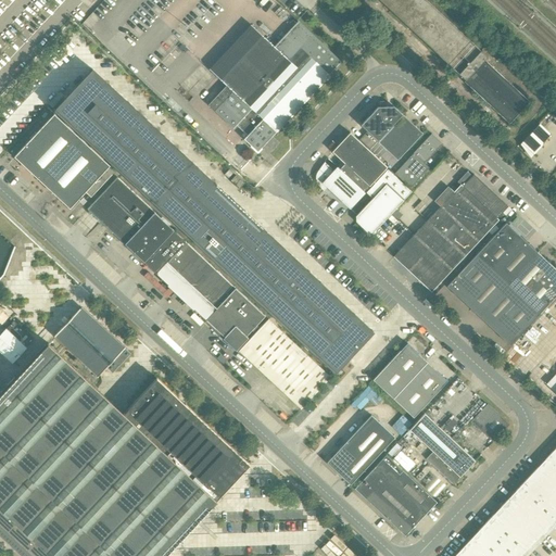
[(465,80),(466,80),(509,122),(509,123),(529,102),(528,102),(483,61),(484,60),(483,60),(487,57),(426,0),(379,0),(465,79),(465,80)]
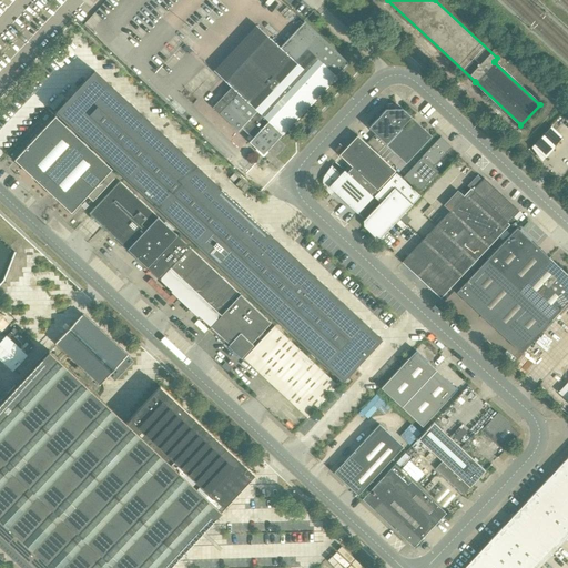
[(232,88),(213,108),(239,131),(242,127),(249,132),(254,138),(250,142),(263,154),(283,133),(284,134),(337,78),(336,77),(348,63),(304,21),(281,48),(259,27),(257,28),(259,28),(217,73),(216,72),(216,73),(232,88)]
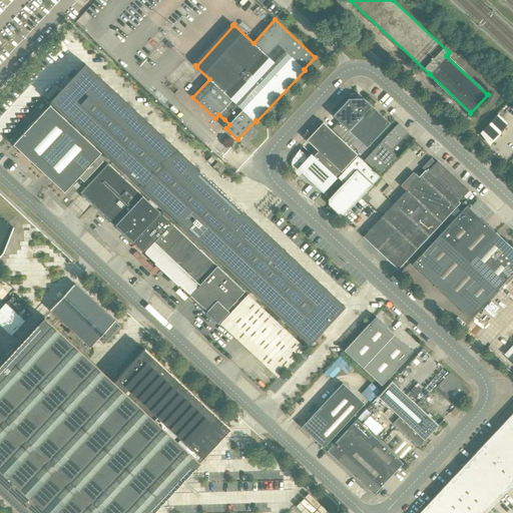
[(50,102),(108,156),(135,182),(224,266),(309,344),(344,306),(85,64),(50,102)]
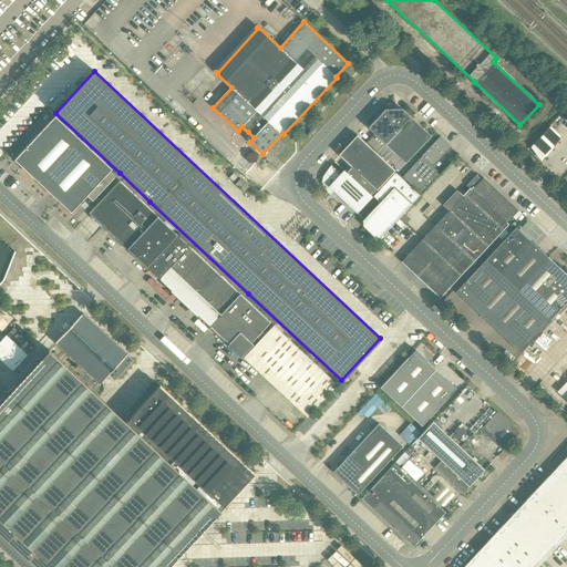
[(377,153),(384,144),(410,116),(401,109),(393,109),(393,105),(391,103),(388,103),(385,105),(385,109),(381,114),(378,114),(375,116),(375,120),(368,127),(372,131),(369,134),(372,136),(367,143),(377,153)]
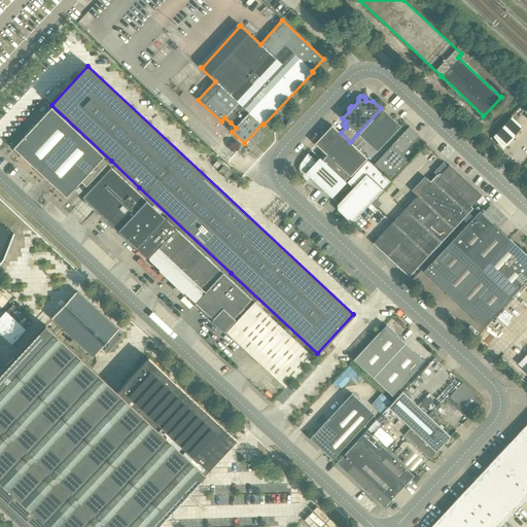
[(13,148),(40,173),(78,133),(51,108),(13,148)]
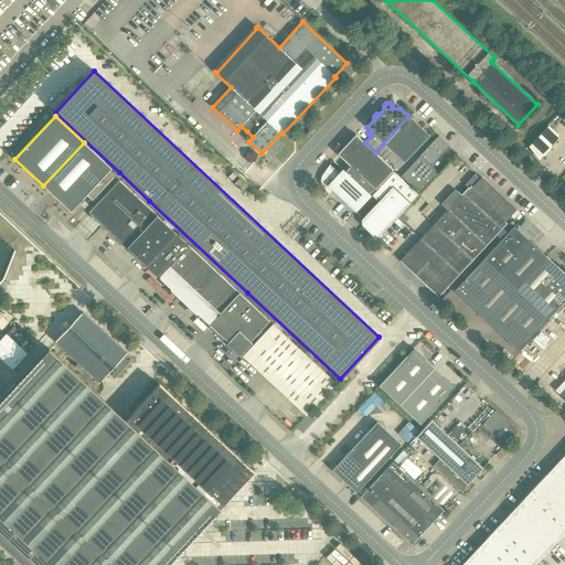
[(383,144),(375,152),(385,161),(393,153),(404,163),(429,136),(409,117),(384,145),(383,144)]
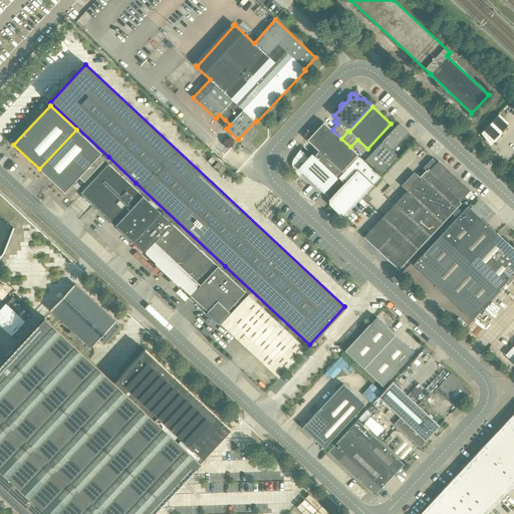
[(503,109),(487,126),(496,136),(512,117),(503,109)]
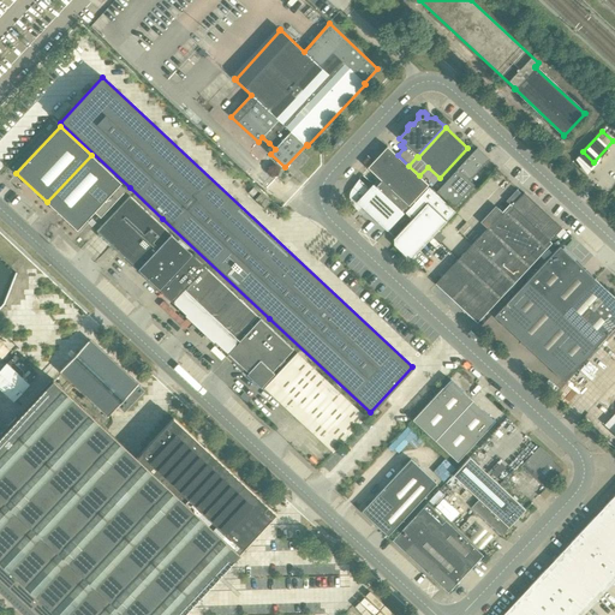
[(368,168),(382,181),(376,187),(393,204),(402,213),(428,185),(387,147),(368,168)]
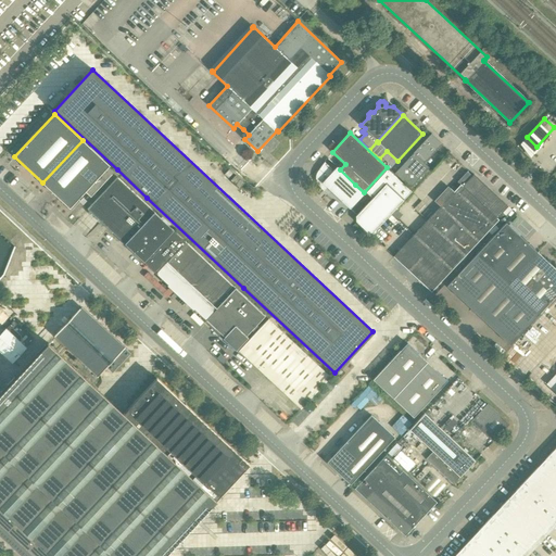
[(431,134),(394,174),(411,188),(429,167),(424,163),(442,143),(431,134)]
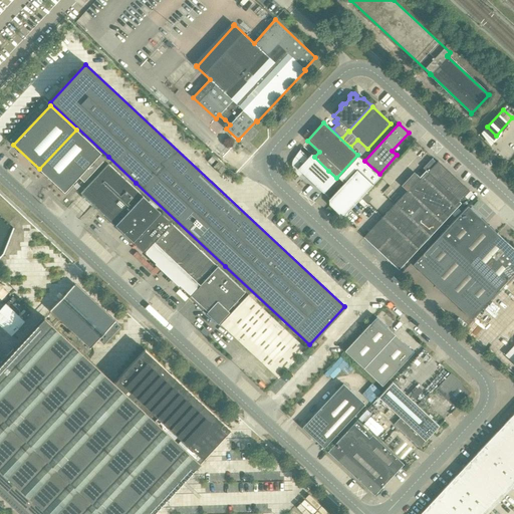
[(76,130),(39,169),(64,193),(79,178),(83,182),(106,158),(76,130)]
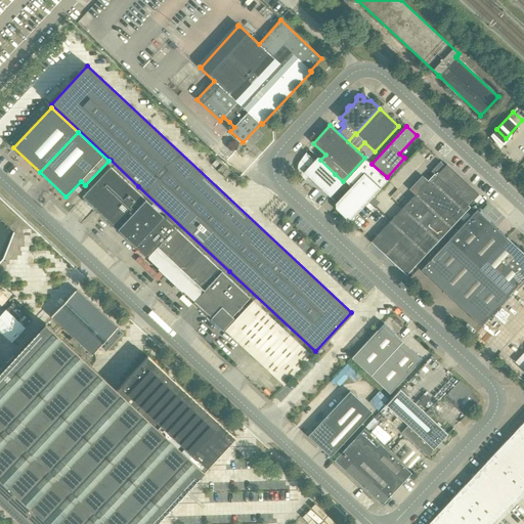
[(308,177),(321,188),(335,174),(320,160),(317,158),(314,161),(305,153),(300,161),(298,164),(297,167),(298,170),(298,173),(302,177),(305,180),(308,177)]
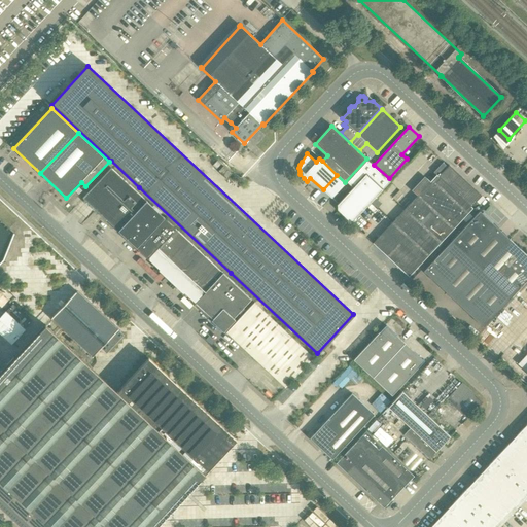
[(338,205),(336,207),(336,209),(338,210),(338,211),(351,223),(390,182),(367,161),(354,175),(360,180),(338,205)]
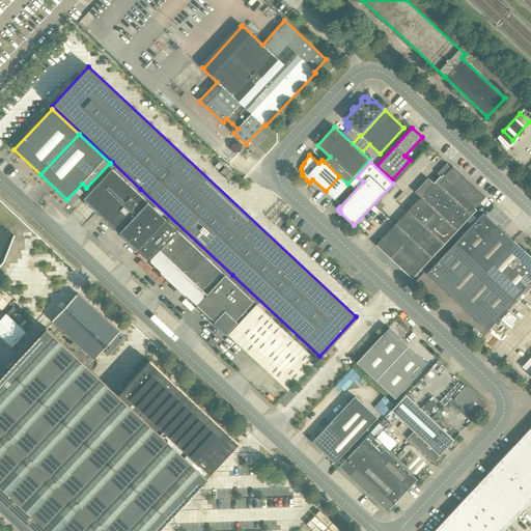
[(401,218),(375,245),(412,279),(476,210),(475,208),(485,197),(452,166),(442,177),(440,176),(419,199),(413,193),(395,212),(401,218)]
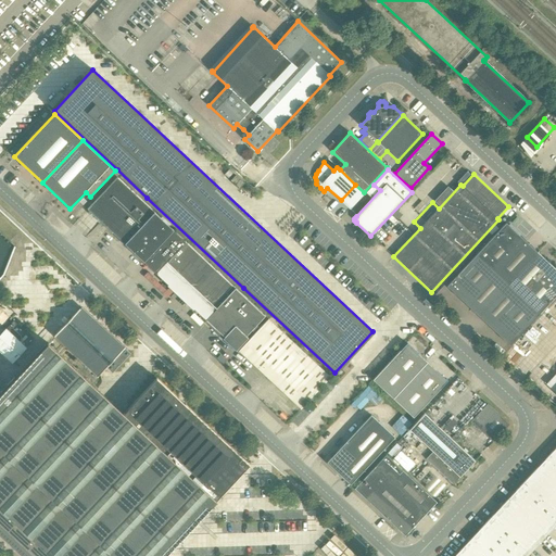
[(244,182),(243,182),(236,175),(230,180),(239,188),(244,182)]
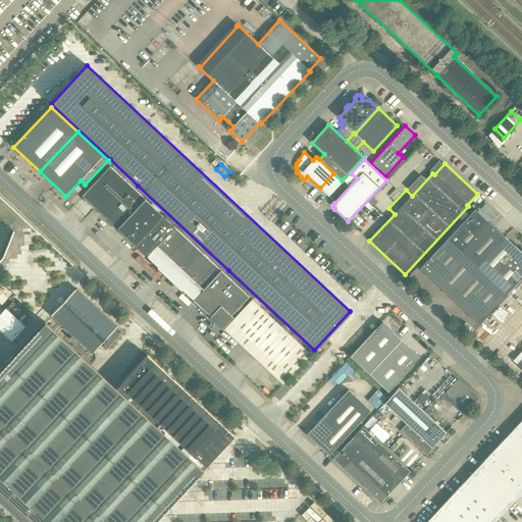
[(136,246),(144,254),(171,224),(163,216),(110,166),(82,197),(136,246)]
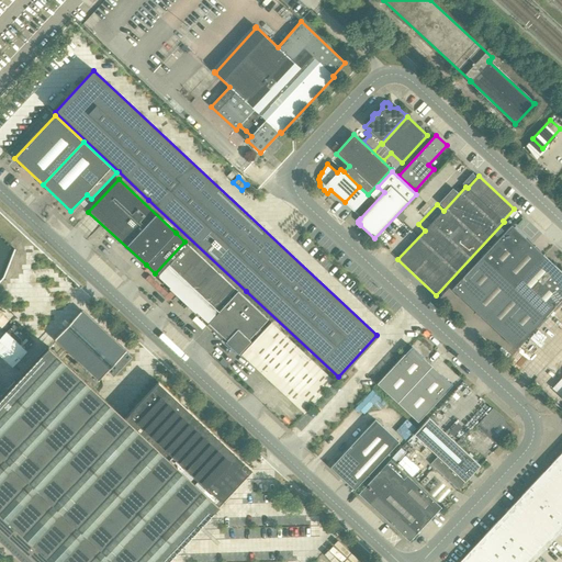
[(359,187),(345,202),(353,211),(369,195),(368,194),(359,187)]
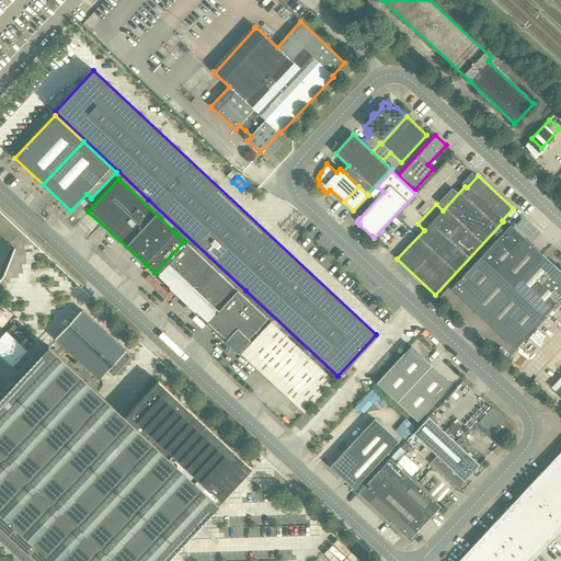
[(511,225),(480,256),(512,286),(541,254),(511,225)]
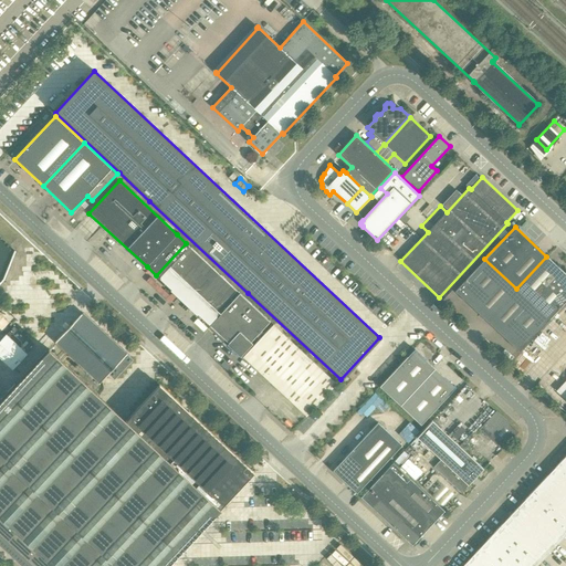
[(186,243),(156,275),(171,290),(173,289),(187,301),(185,303),(192,311),(195,308),(199,313),(198,314),(207,323),(237,291),(189,245),(186,243)]
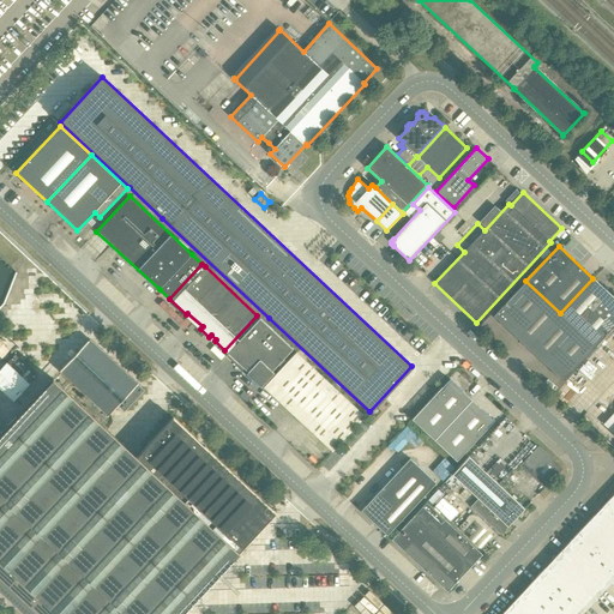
[(613,298),(593,278),(560,313),(596,347),(613,326),(613,298)]
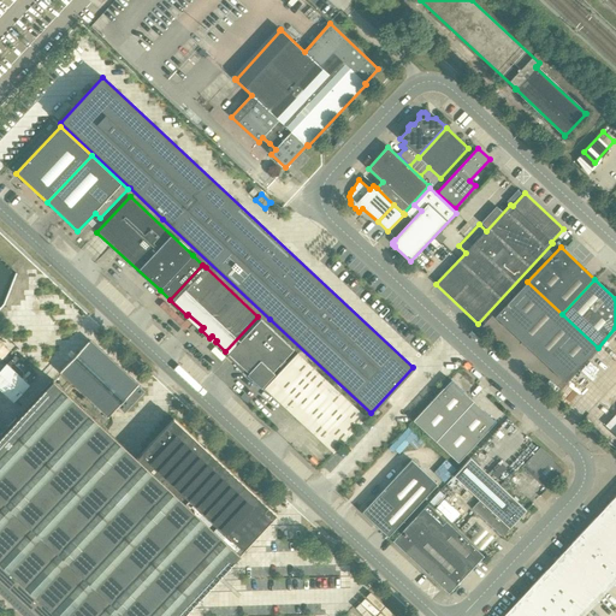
[(495,317),(529,349),(562,314),(527,282),(495,317)]
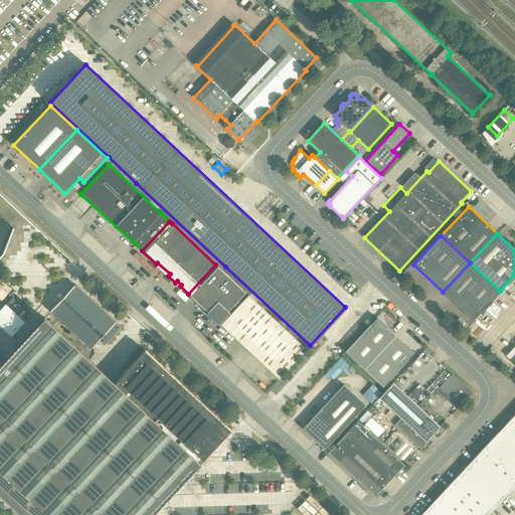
[(470,263),(443,292),(473,320),(500,291),(470,263)]
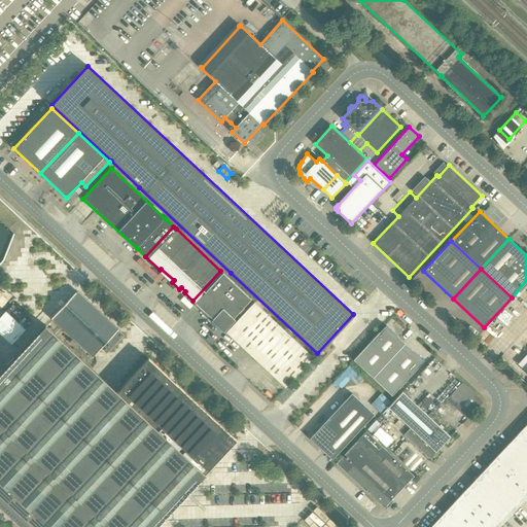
[(251,300),(231,280),(223,273),(195,303),(212,319),(211,321),(223,332),(236,320),(234,318),(251,300)]
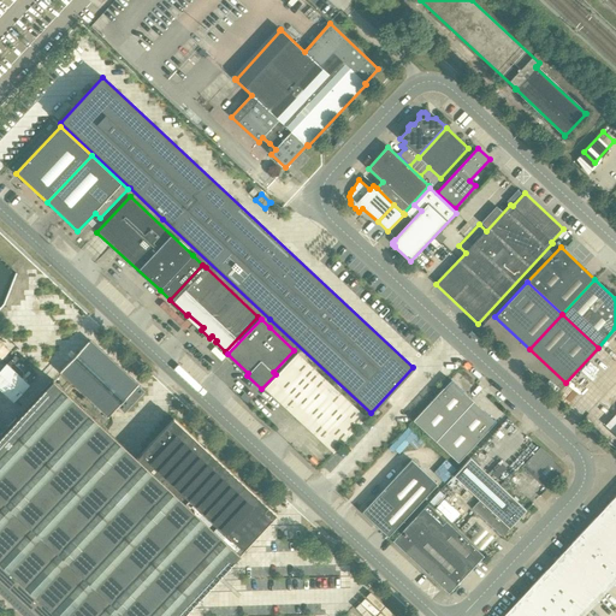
[(108,416),(117,407),(137,385),(89,341),(60,372),(81,391),(84,395),(98,407),(94,410),(99,414),(101,410),(108,416)]
